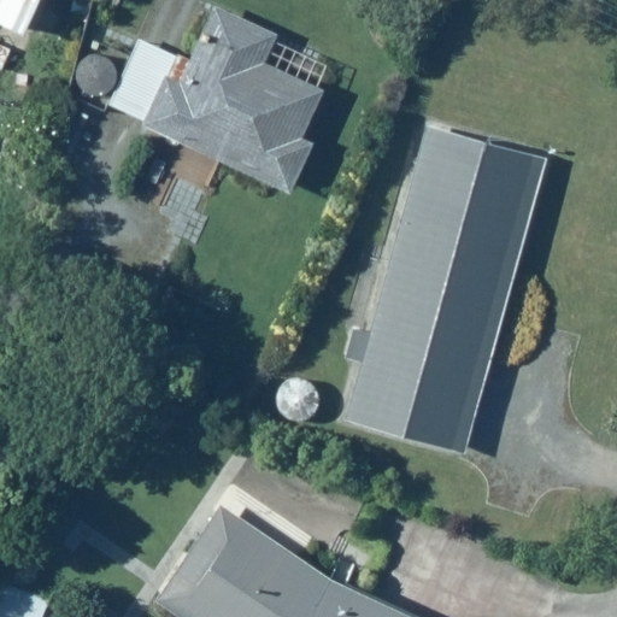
[(0,0),(0,23),(13,29),(25,0),(0,0)]
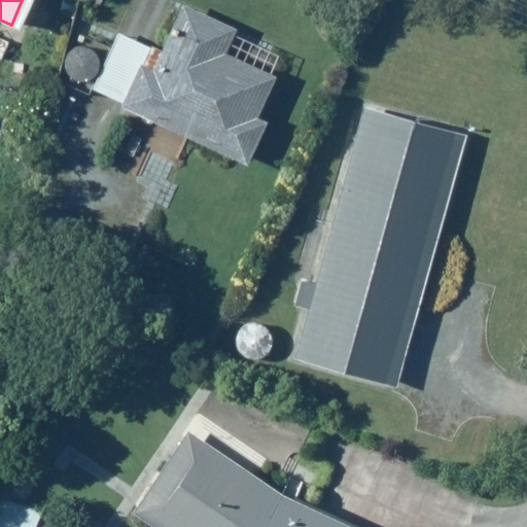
[(112,27),(83,86),(125,106),(116,125),(143,137),(150,121),(242,165),(265,118),(258,115),(284,61),(231,36),(236,25),(183,0),(181,0),(159,48),(112,27)]
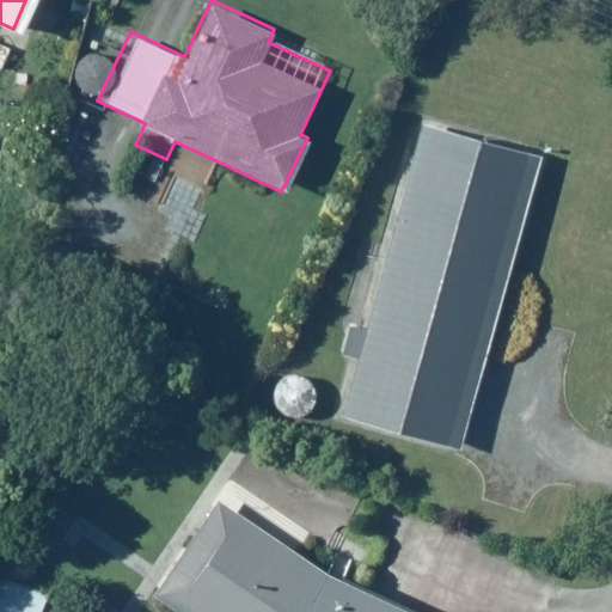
[(463,450),(540,154),(417,122),(366,319),(343,313),(332,355),(356,361),(342,417),(463,450)]
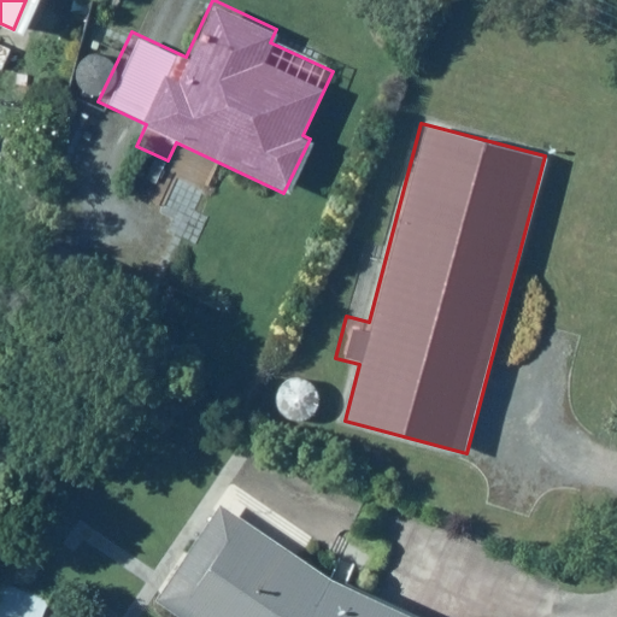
[(380,569),(234,492),(223,511),(207,503),(151,609),(165,616),(412,616),(366,593),(380,569)]
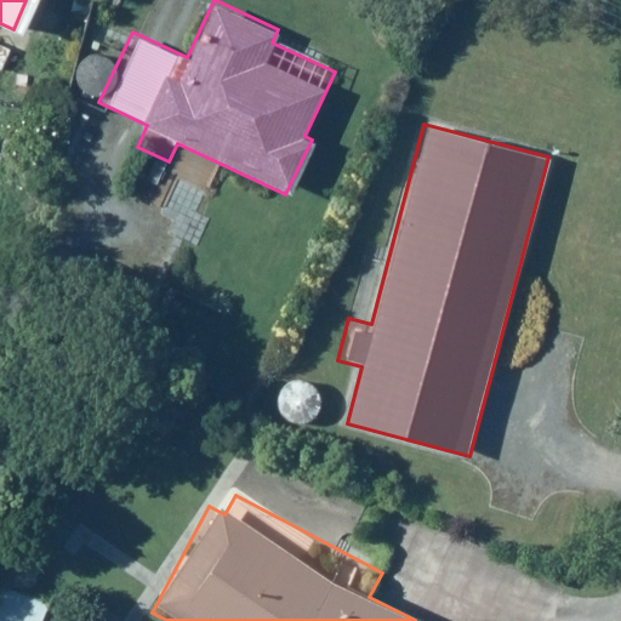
[(0,580),(0,620),(40,620),(49,600),(0,580)]
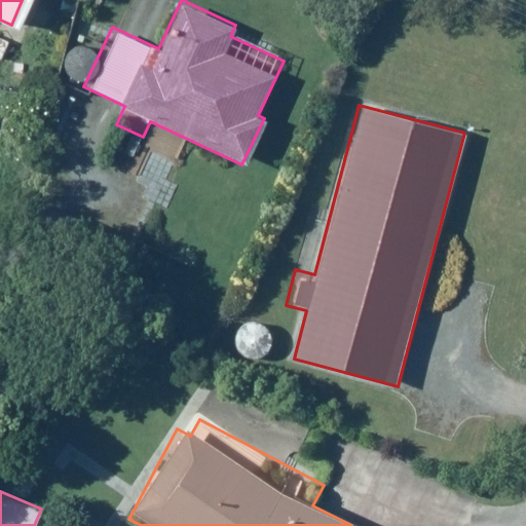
All buildings are outlined.
